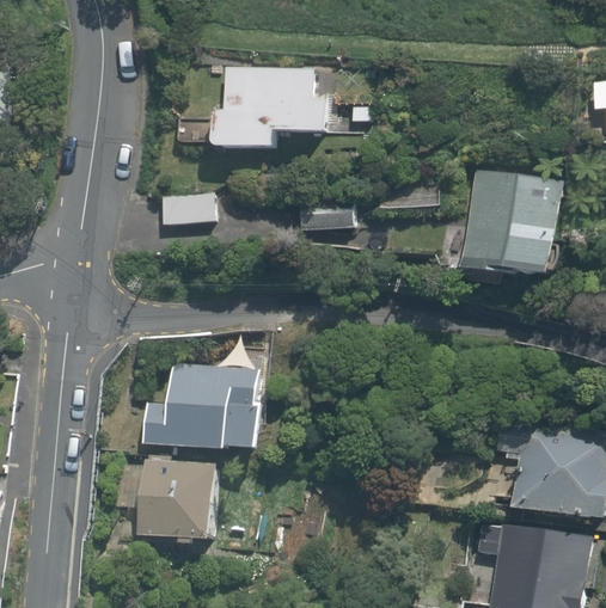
[(539,66),(539,50),(524,50),(522,65),(539,66)]
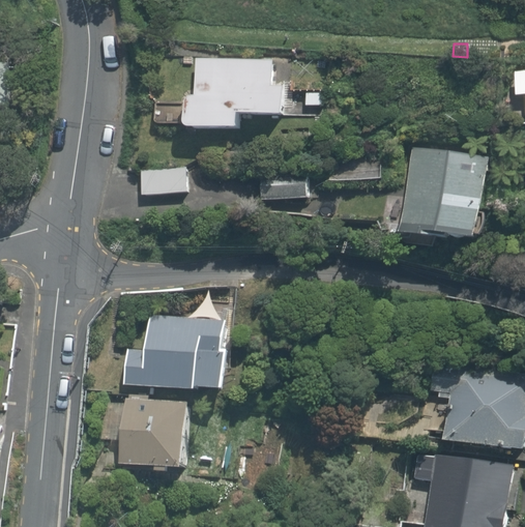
[(192,129),(239,129),(239,115),(283,116),(283,86),(270,86),(271,60),(196,59),(195,95),(191,95),(190,95),(188,95),(188,96),(187,96),(186,96),(186,97),(185,98),(185,99),(184,100),(184,101),(185,122),(185,123),(185,124),(185,125),(186,125),(186,126),(187,126),(187,127),(188,127),(188,128),(190,128),(191,128),(191,129),(192,129)]
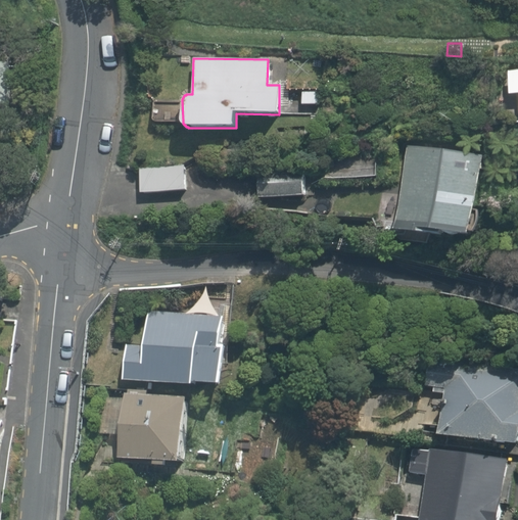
[(0,103),(8,104),(10,61),(0,60),(0,103)]
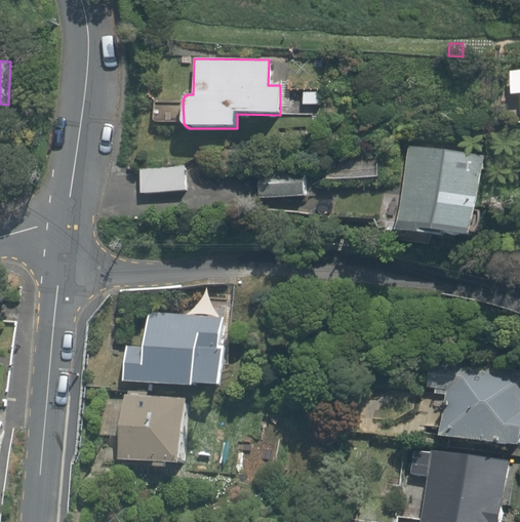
[(519,69),(508,70),(510,94),(519,93),(519,69)]
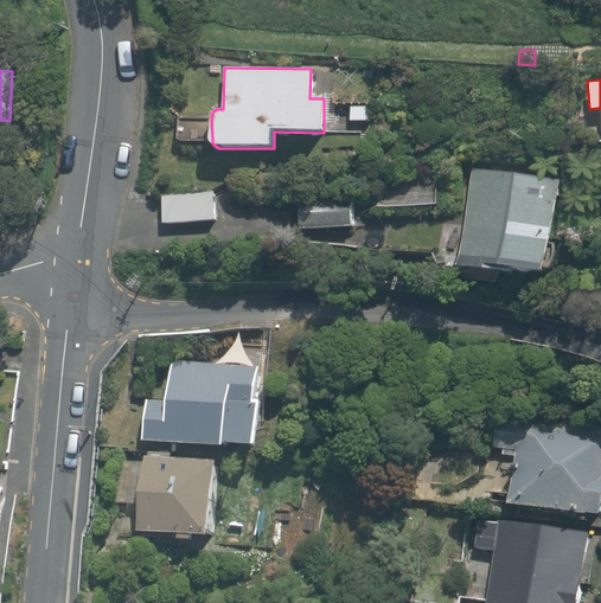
[(347,120),(368,120),(366,106),(347,106),(347,120)]
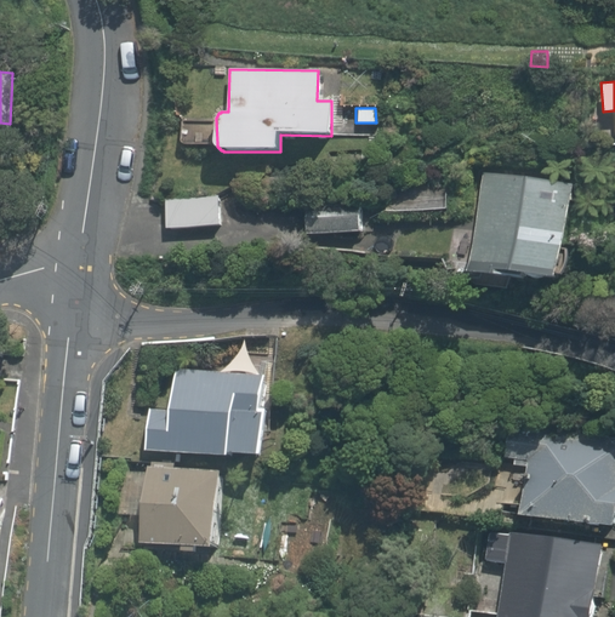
[(467,273),(520,280),(520,279),(524,279),(524,275),(557,279),(570,183),(482,170),(467,269),(467,273)]
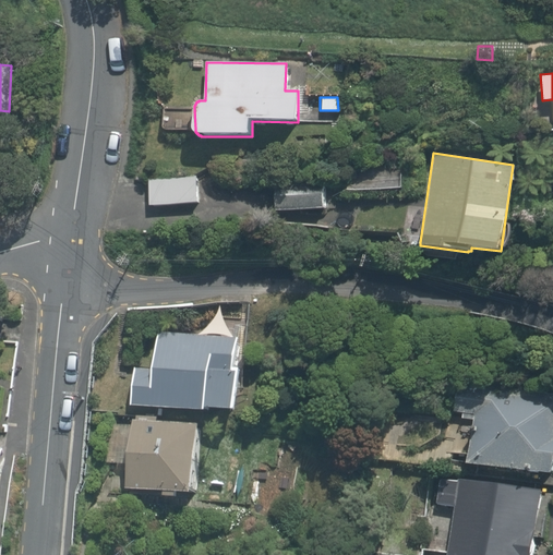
[(146,177),(148,204),(196,201),(194,173),(146,177)]
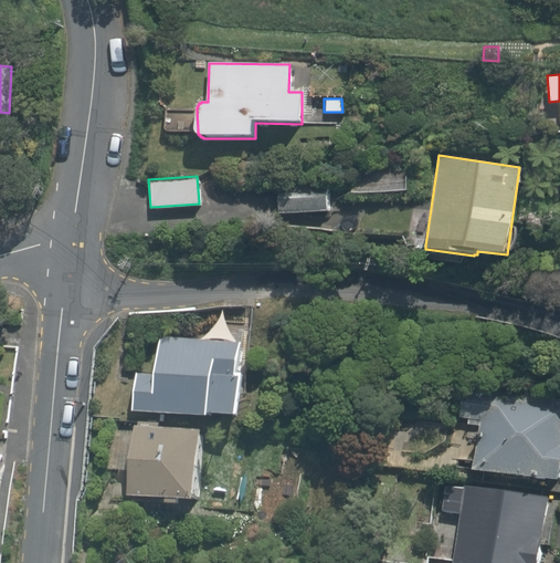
[(277,186),(278,211),(326,209),(325,184),(277,186)]
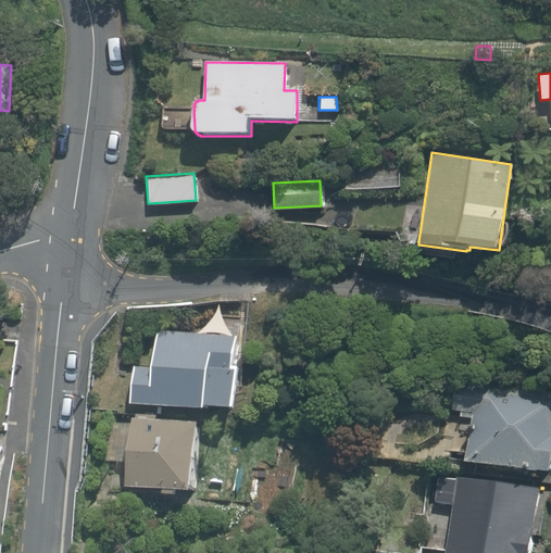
[(129,403),(207,410),(207,406),(237,409),(241,367),(235,367),(237,336),(155,329),(152,368),(133,366),(129,403)]
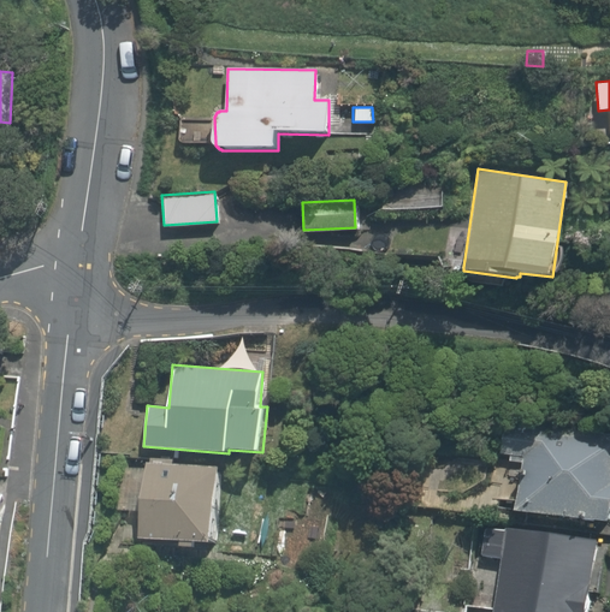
[(515,510),(609,521),(609,432),(501,419),(497,451),(521,455),(515,510)]
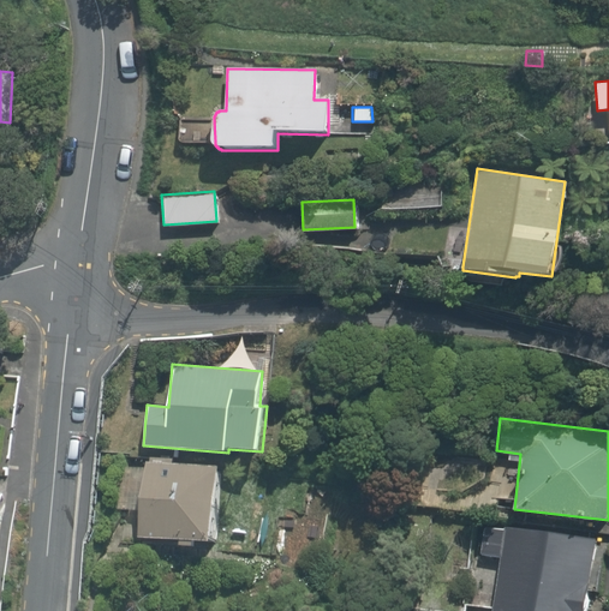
[(144,534),(224,540),(230,465),(150,459),(144,534)]
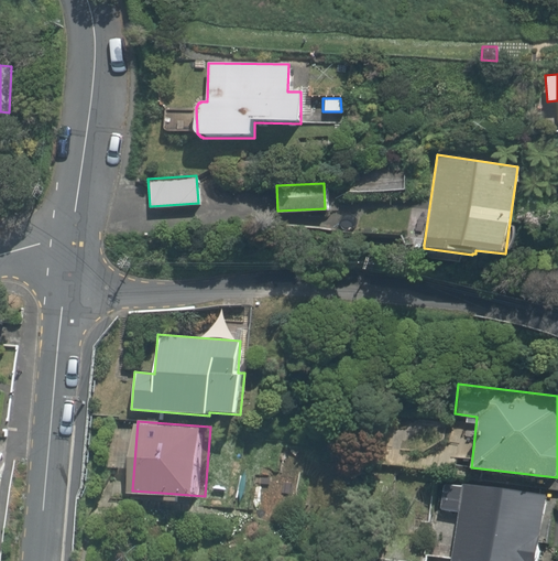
[(449,560),(534,560),(545,494),(461,482),(461,484),(442,482),(439,507),(458,510),(449,560)]
